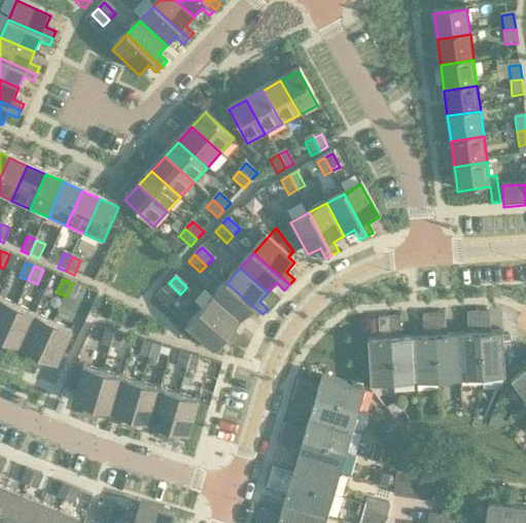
[(75,301),(81,287),(72,283),(66,297),(75,301)]
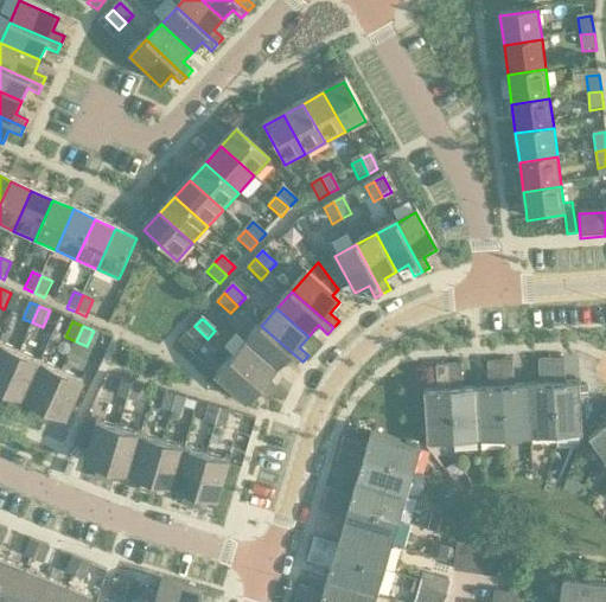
[(199,347),(208,339),(195,326),(186,334),(199,347)]
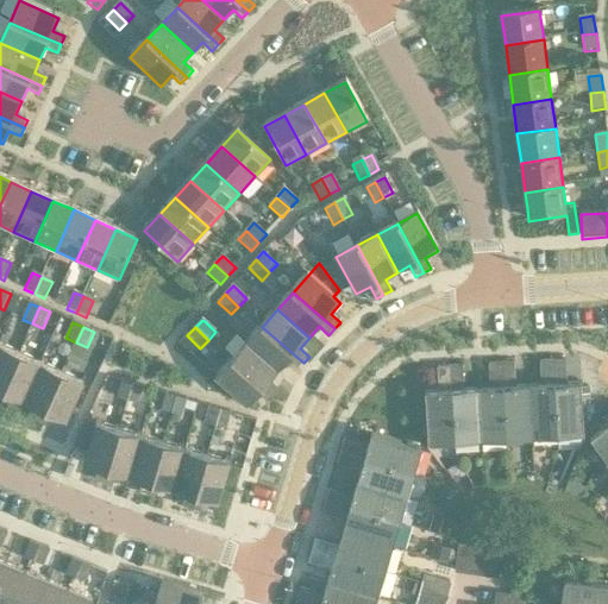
[(298,370),(304,363),(262,327),(246,344),(279,372),(288,362),(298,370)]
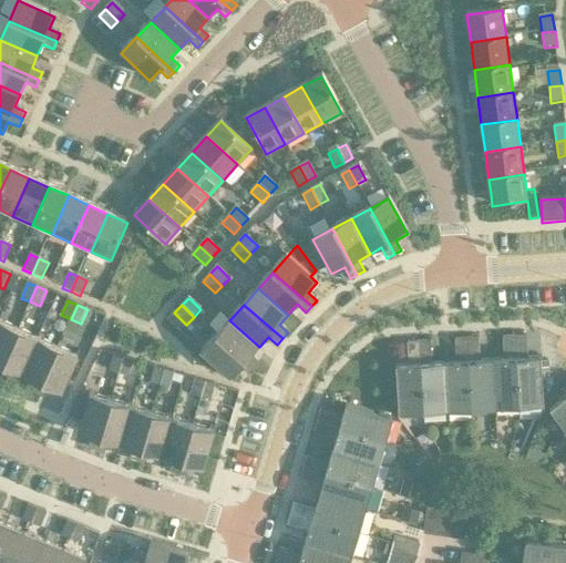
[(250,357),(259,347),(229,320),(216,336),(254,370),(259,365),(250,357)]
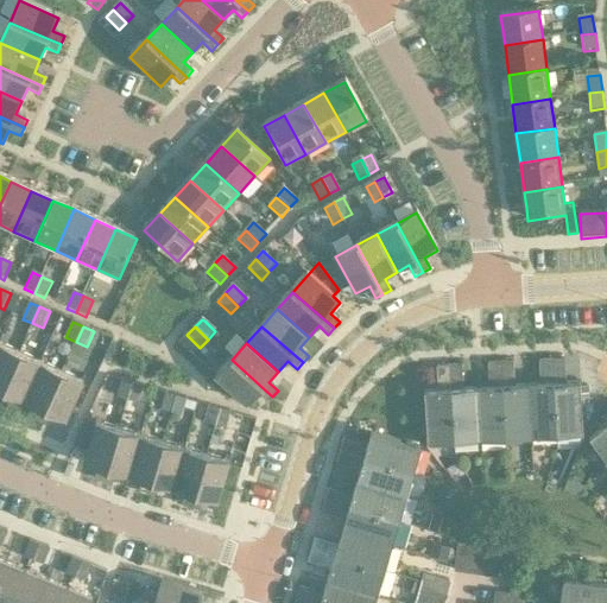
[(0,402),(21,355),(1,346),(0,348),(0,402)]
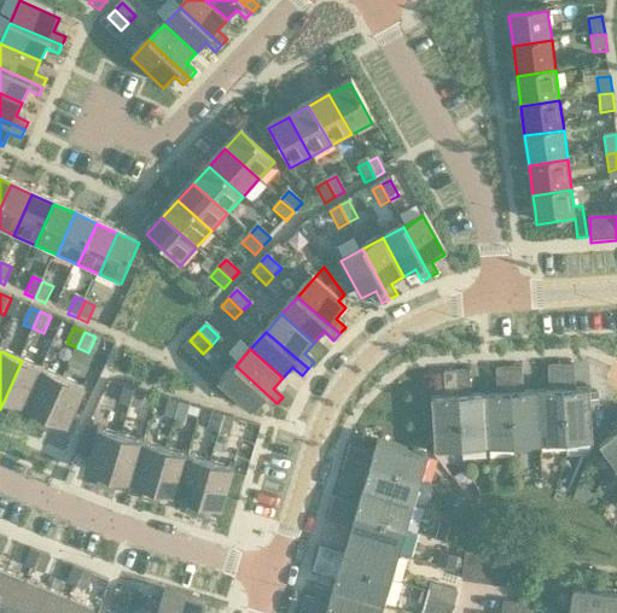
[(25,410),(44,371),(22,361),(0,409),(0,413),(7,416),(12,404),(25,410)]
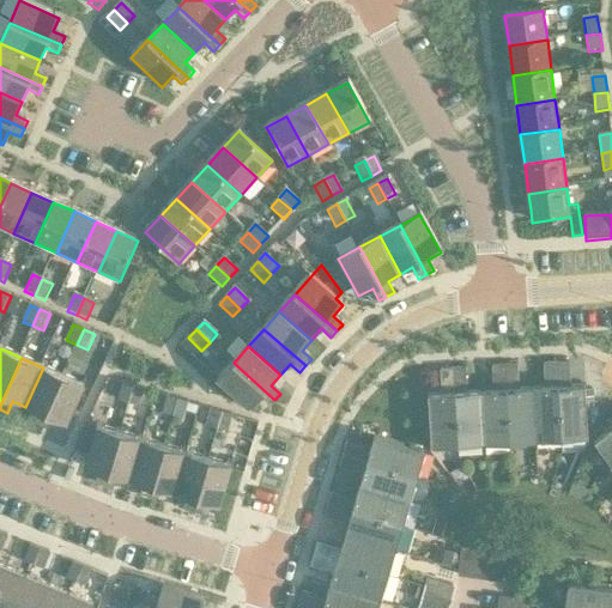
[(270,407),(274,400),(234,363),(217,381),(249,409),(259,397),(270,407)]
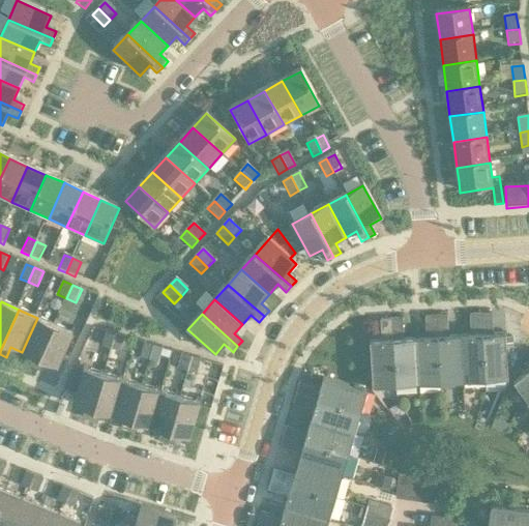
[(505,335),(494,335),(493,328),(493,318),(492,315),(481,316),(486,382),(508,381),(505,335)]
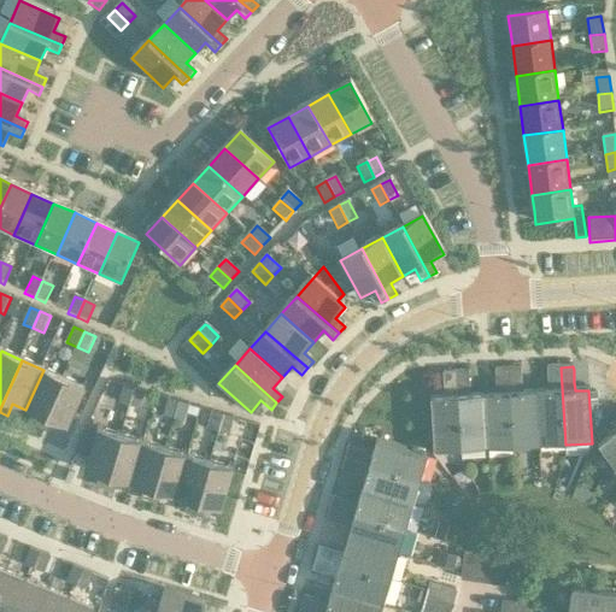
[(539,446),(565,445),(561,368),(547,368),(549,393),(535,393),(539,446)]
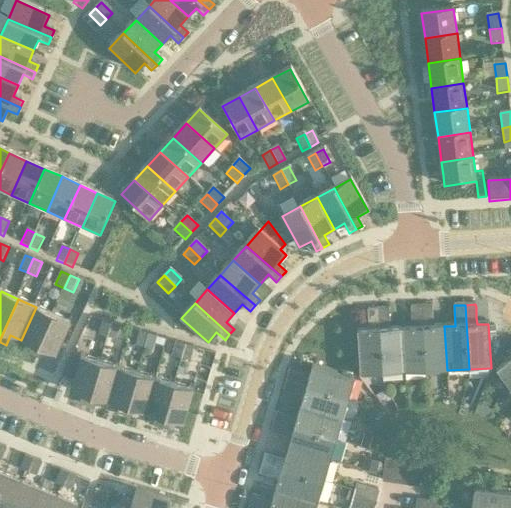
[(34,357),(53,315),(36,307),(21,340),(32,344),(27,354),(34,357)]
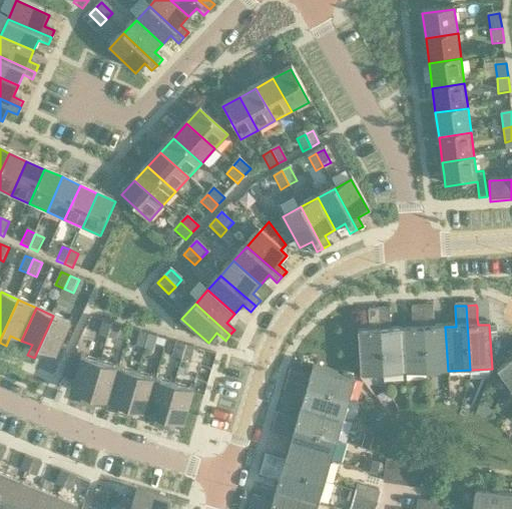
[(405,374),(427,373),(423,308),(412,309),(413,329),(402,330),(405,374)]
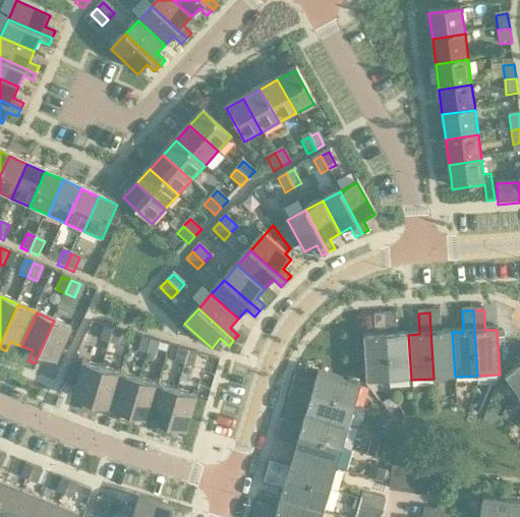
[(452,332),(442,333),(440,312),(429,312),(434,379),(455,377),(452,332)]
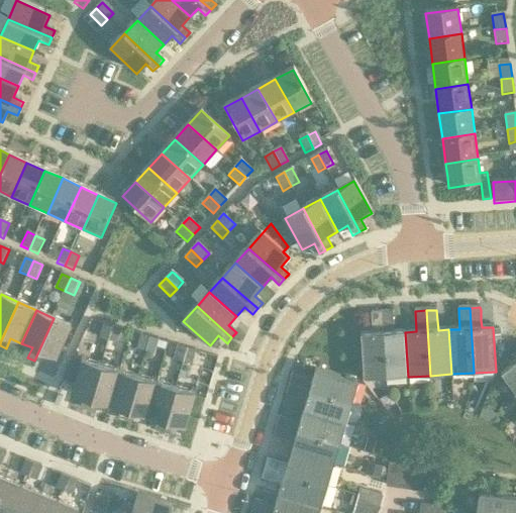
[(405,332),(394,333),(393,312),(382,313),(386,378),(408,377),(405,332)]
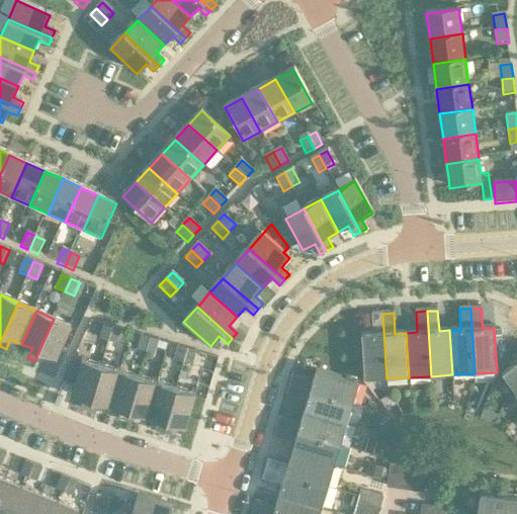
[(364,380),(386,378),(382,314),(372,315),(373,335),(361,336),(364,380)]
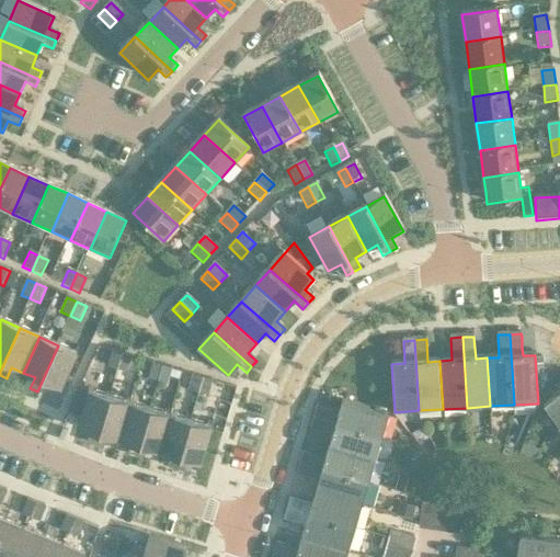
[(61,390),(78,354),(58,345),(37,391),(45,395),(49,385),(61,390)]
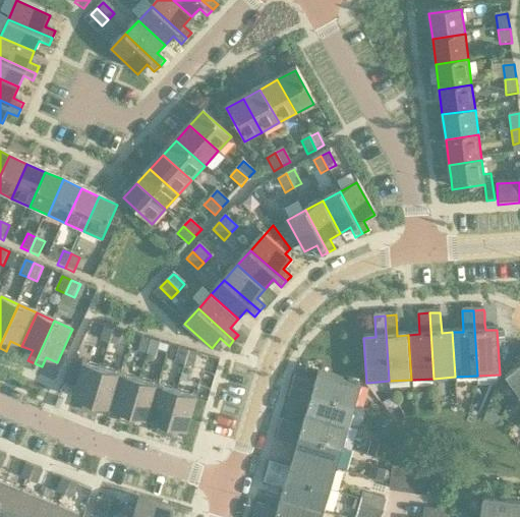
[(109,344),(114,329),(105,327),(100,341),(109,344)]
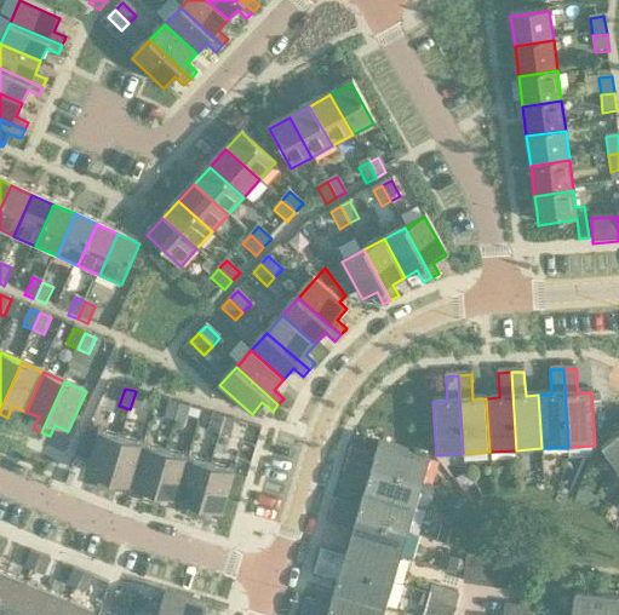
[(141,413),(147,395),(136,391),(130,409),(141,413)]
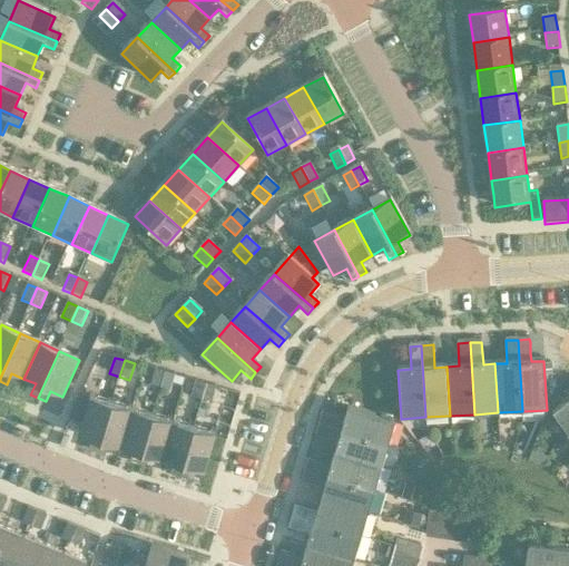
[(160,389),(166,372),(155,370),(150,386),(160,389)]
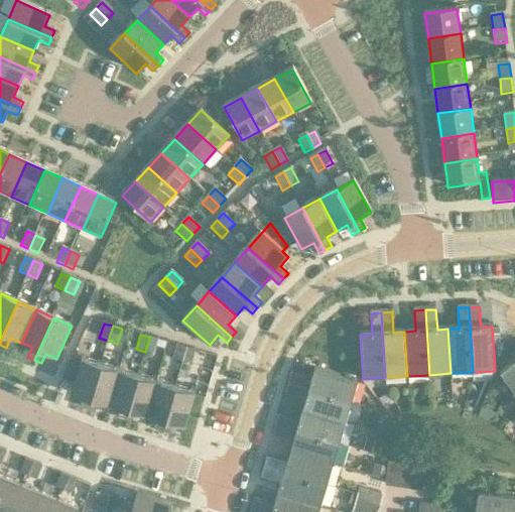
[(154,355),(159,340),(150,337),(145,352),(154,355)]
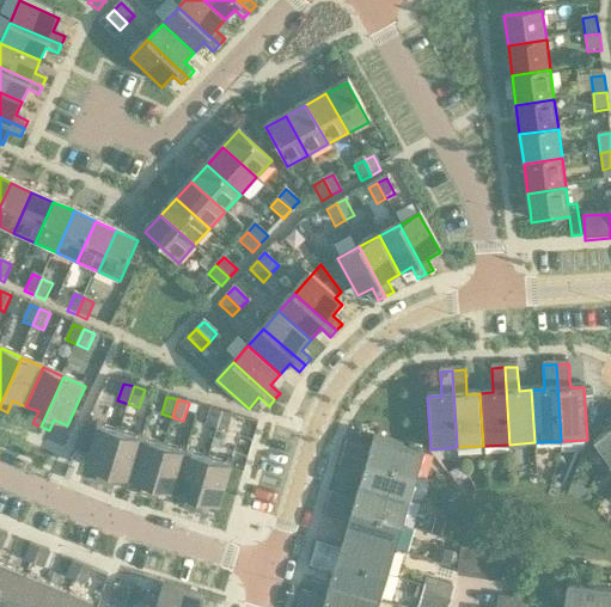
[(219,427),(222,414),(212,411),(208,423),(219,427)]
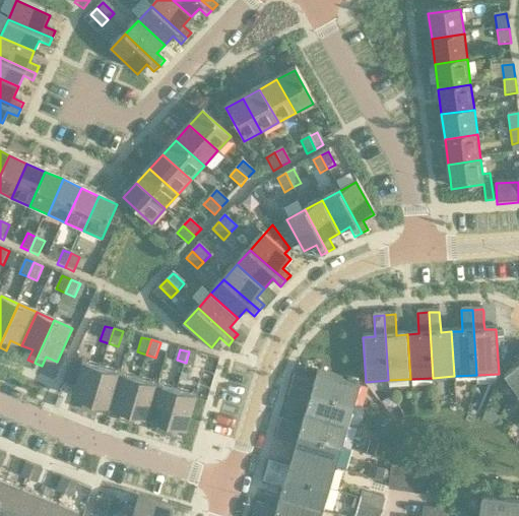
[(194,365),(197,355),(189,351),(186,363),(194,365)]
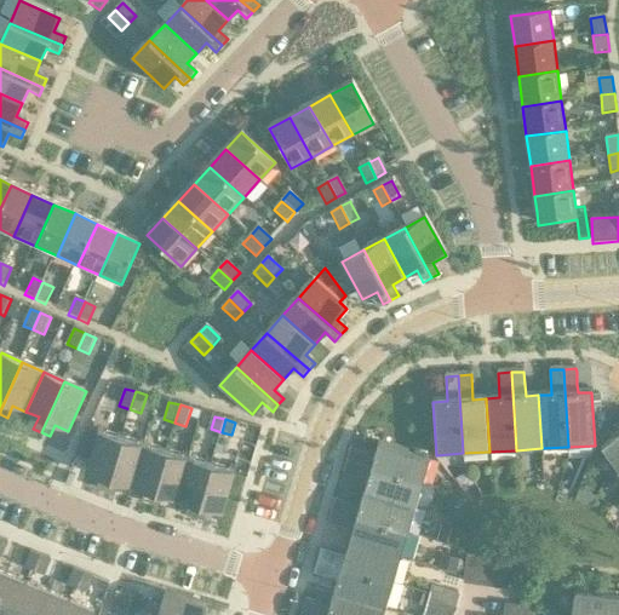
[(107,494),(121,440),(98,432),(87,475),(102,478),(98,492),(107,494)]
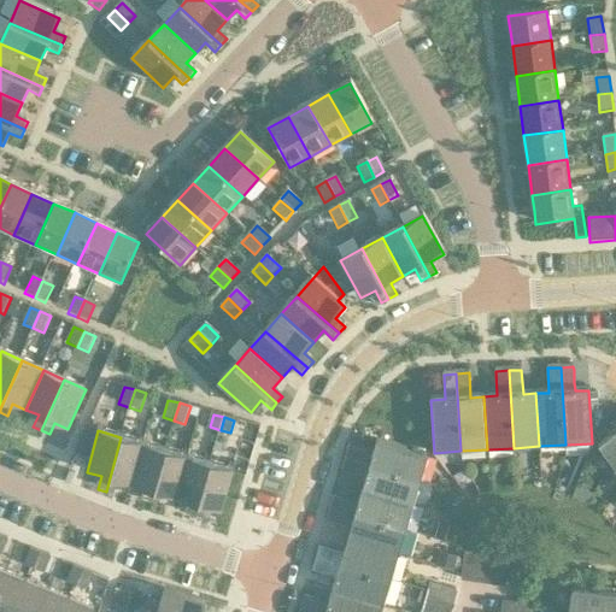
[(615,469),(615,433),(598,447),(615,469)]
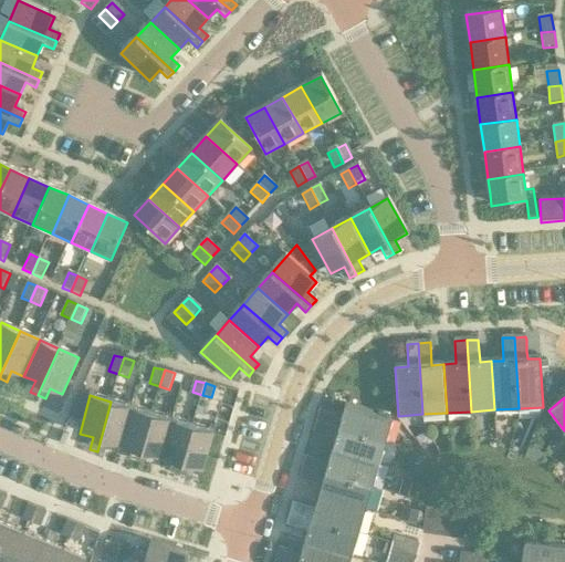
[(121,446),(132,407),(111,402),(97,451),(105,454),(108,441),(121,446)]
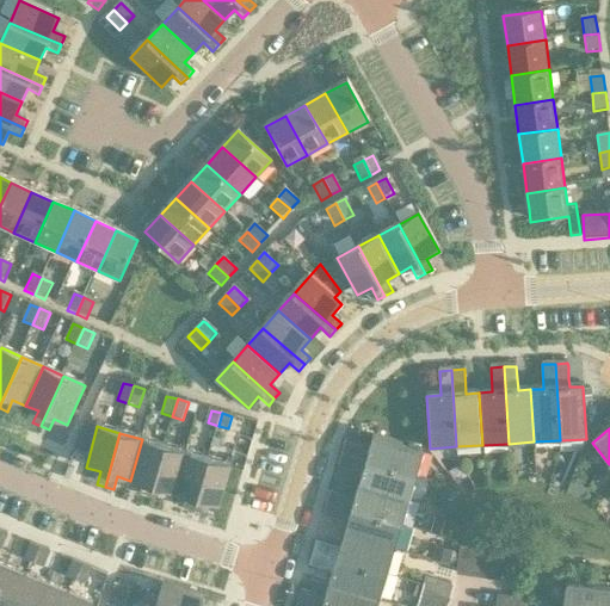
[(417,477),(424,452),(374,437),(369,450),(346,444),(343,456),(417,477)]
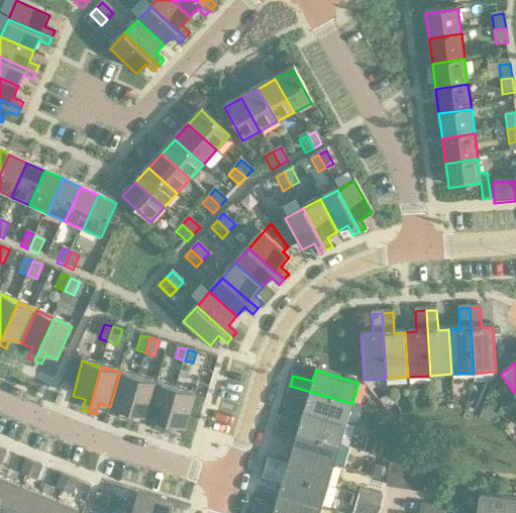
[(125,422),(138,377),(120,372),(110,407),(121,410),(118,420),(125,422)]
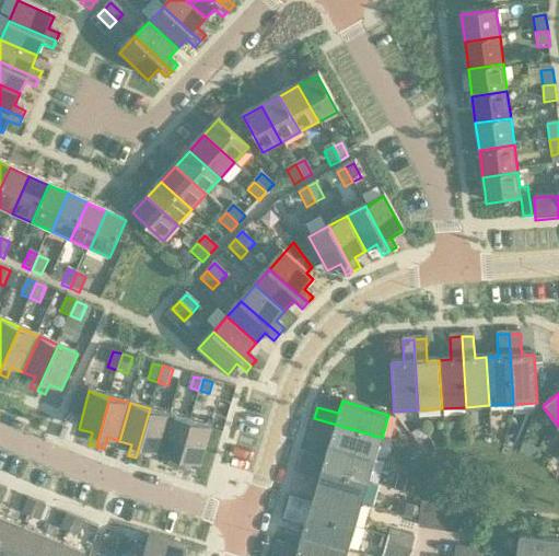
[(160,452),(171,415),(150,408),(136,458),(144,460),(148,449),(160,452)]
